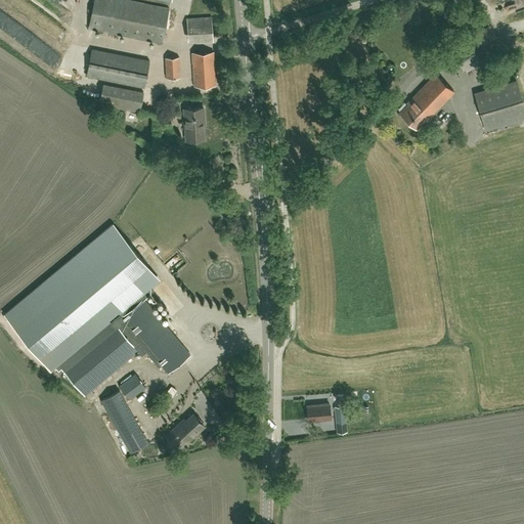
[(162,43),(169,8),(127,0),(93,0),(88,29),(162,43)]
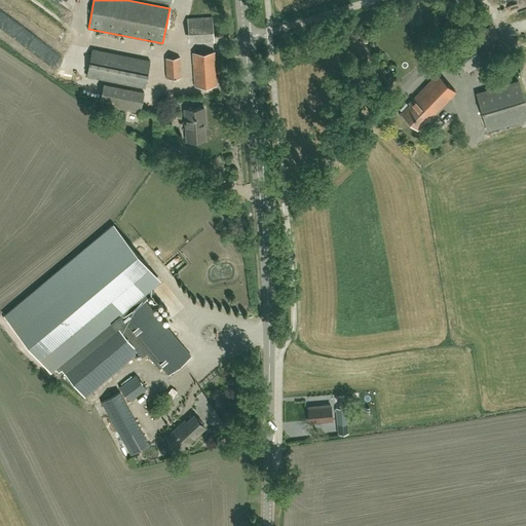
[(525,0),(517,0),(513,1),(517,12),(525,8),(525,0)]
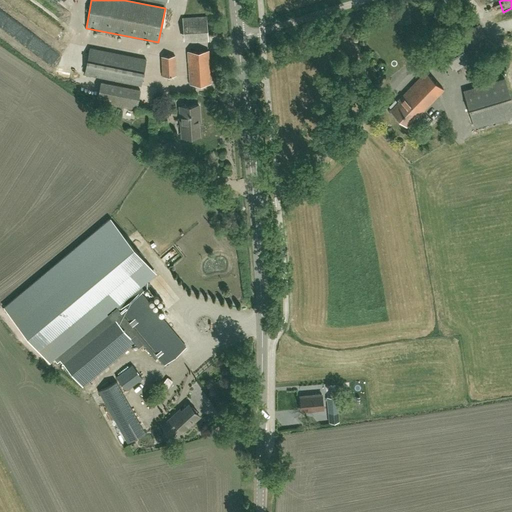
[(184,41),(208,40),(206,16),(183,17),(184,41)]
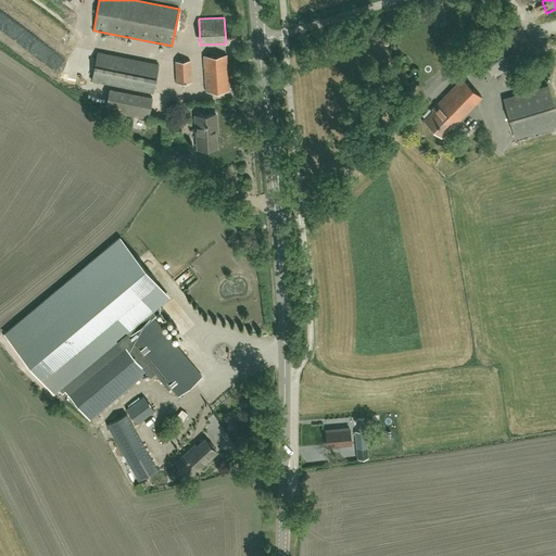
[(153,93),(159,64),(98,52),(92,80),(153,93)]
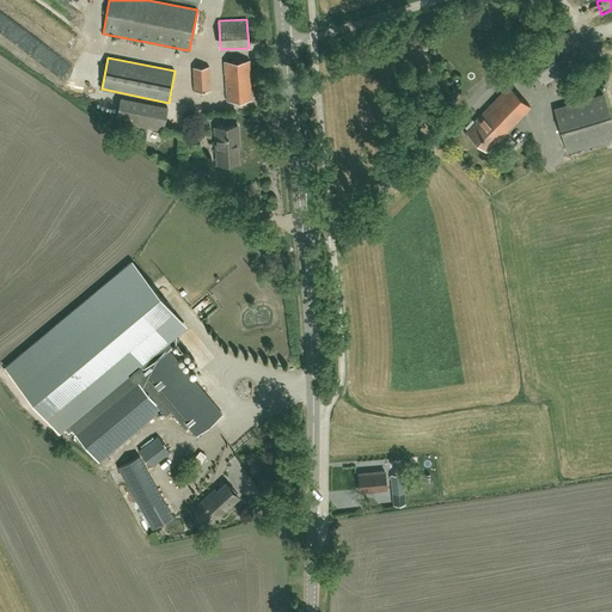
[(227,101),(252,99),(250,60),(225,62),(227,101)]
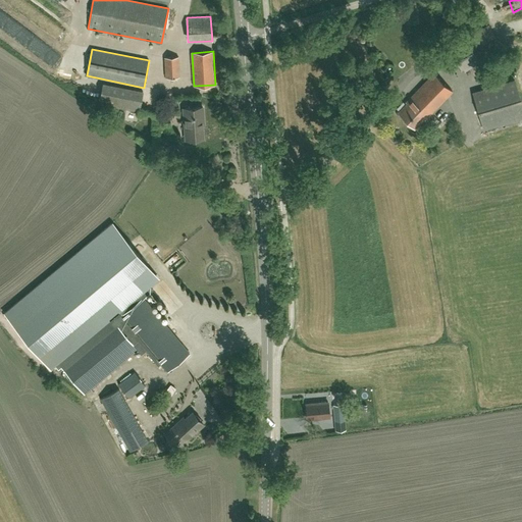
[(165,77),(179,76),(178,57),(164,57),(165,77)]
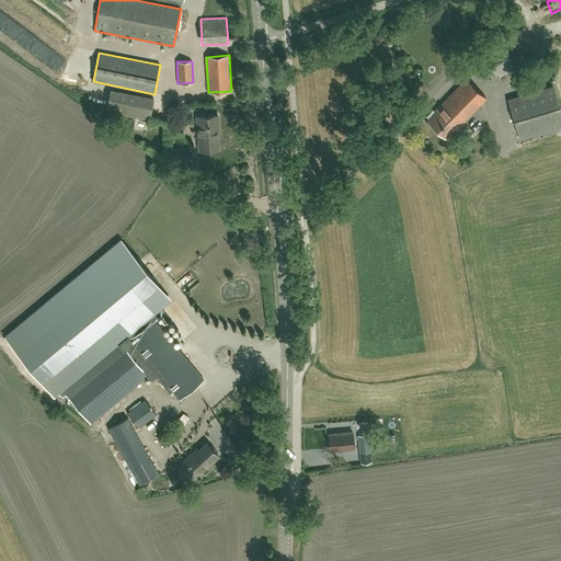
[(428,123),(437,130),(446,138),(457,126),(456,125),(483,95),(467,80),(436,112),(438,113),(428,123)]
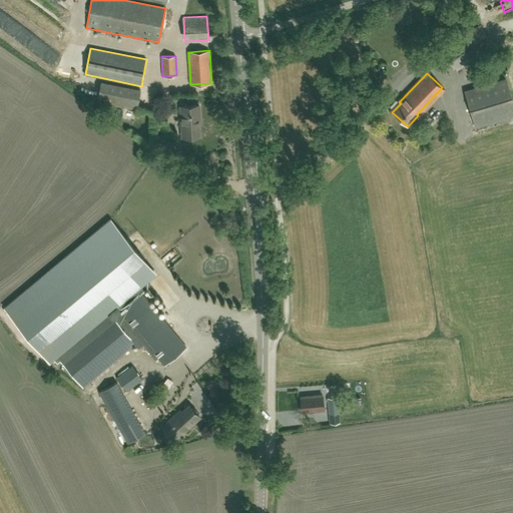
[(475,127),(512,115),(512,103),(506,78),(465,91),(475,127)]
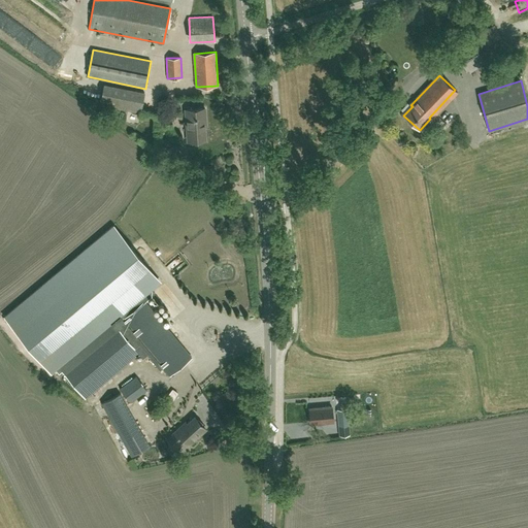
[(140,112),(144,92),(104,84),(100,104),(140,112)]
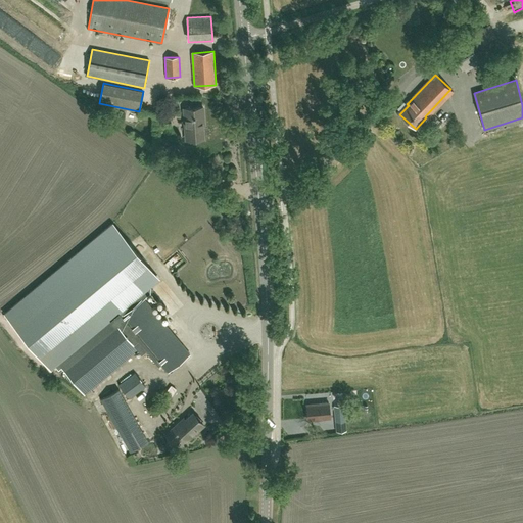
[(203,107),(184,108),(186,139),(203,138),(202,122),(204,122),(203,107)]
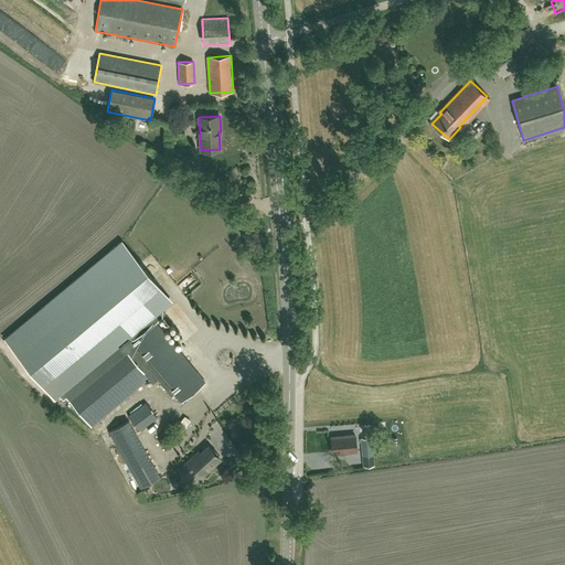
[(205,382),(156,322),(166,315),(163,311),(172,304),(123,242),(6,338),(9,342),(7,343),(28,368),(29,366),(32,370),(30,371),(54,400),(61,395),(63,398),(66,395),(92,426),(149,379),(152,383),(157,379),(171,395),(174,393),(181,402),(205,382)]
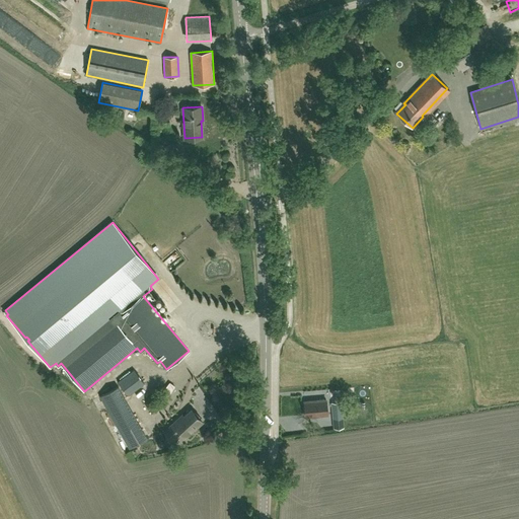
[(144,383),(134,370),(119,382),(128,395),(144,383)]
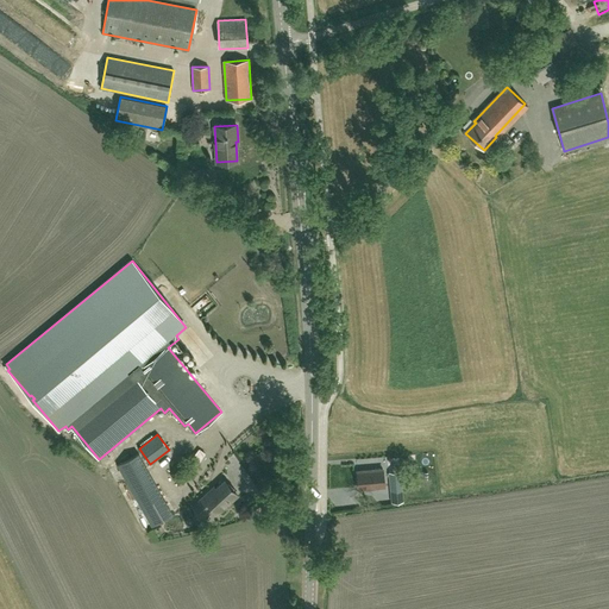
[(118,465),(151,526),(173,514),(138,453),(118,465)]
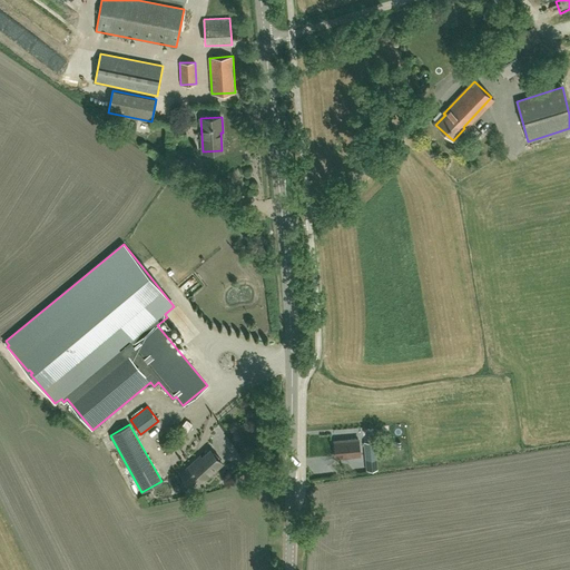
[(336,458),(360,455),(357,439),(335,441),(336,458)]
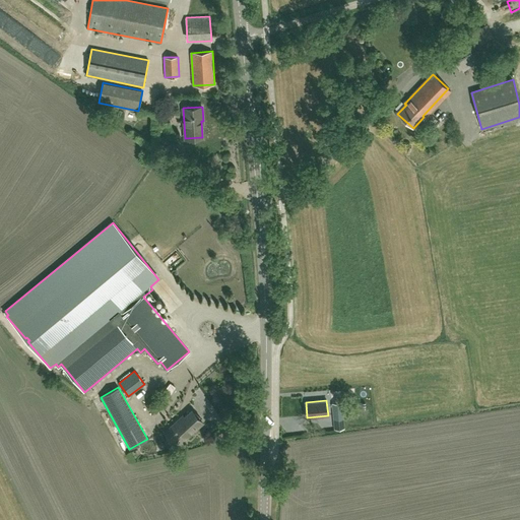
[(334,421),(343,420),(341,403),(332,404),(334,421)]
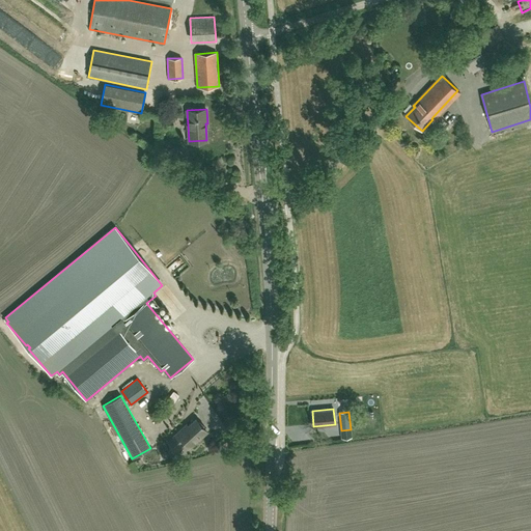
[(189,447),(206,431),(195,419),(184,430),(183,428),(168,441),(176,450),(185,442),(189,447)]
